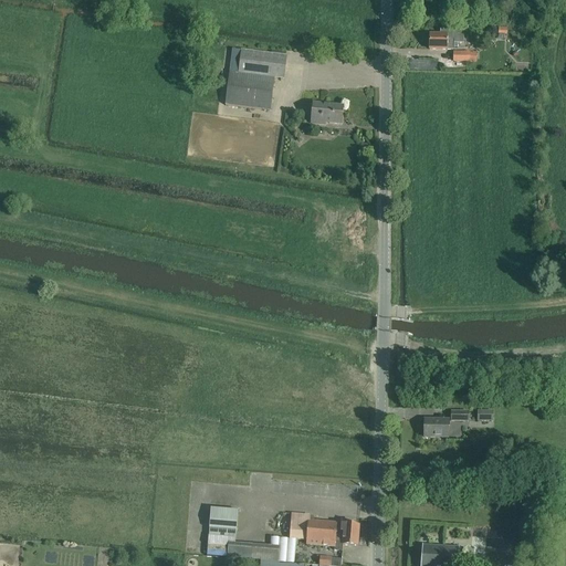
[(430,35),(429,50),(454,50),(454,49),(458,49),(458,44),(464,44),(464,31),(440,30),(440,35),(430,35)]
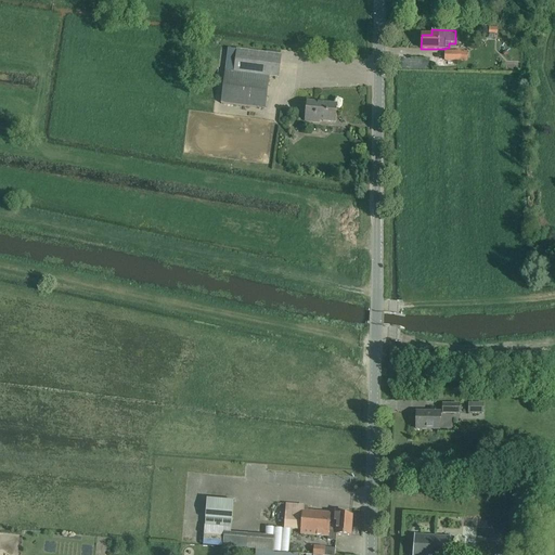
[(226,72),(221,104),(265,110),(269,77),(278,78),(281,56),(237,50),(234,73),(226,72)]
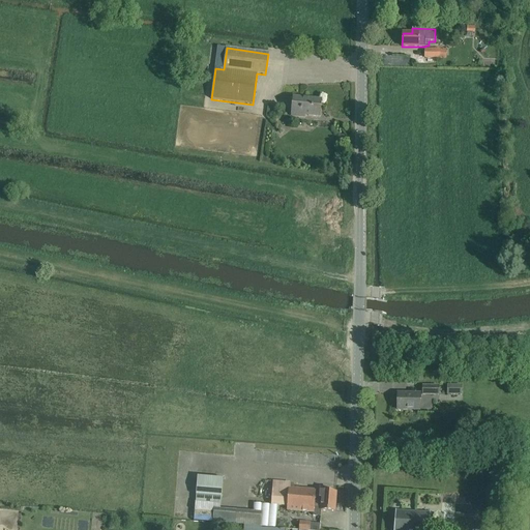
[(439,58),(440,49),(424,49),(424,58),(439,58)]
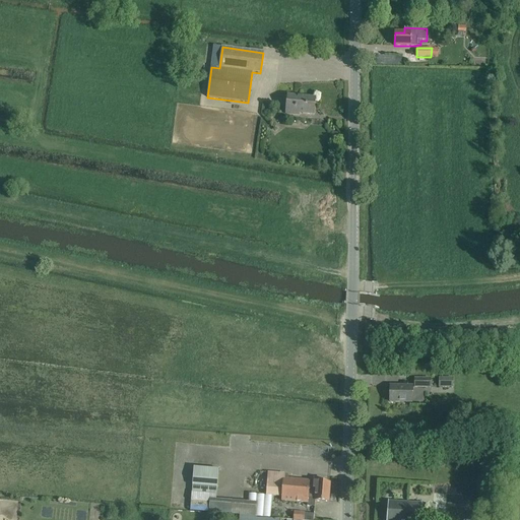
[(315,99),(287,95),(286,114),(299,116),(299,114),(314,115),(315,99)]
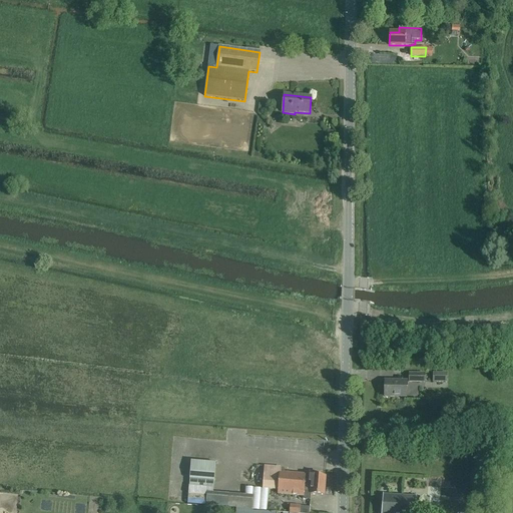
[(447,373),(433,372),(433,382),(447,382),(447,373)]
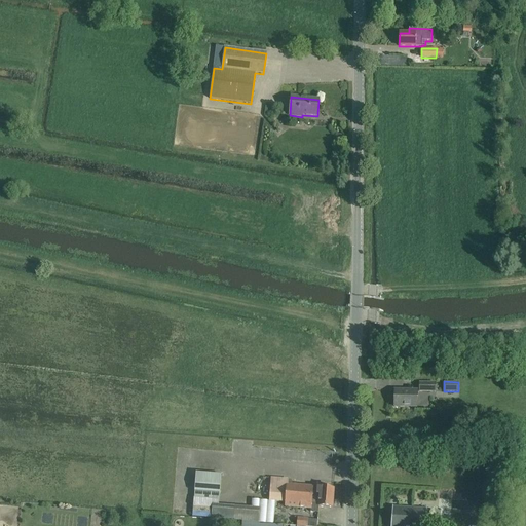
[(419,391),(435,391),(436,382),(419,382),(419,391)]
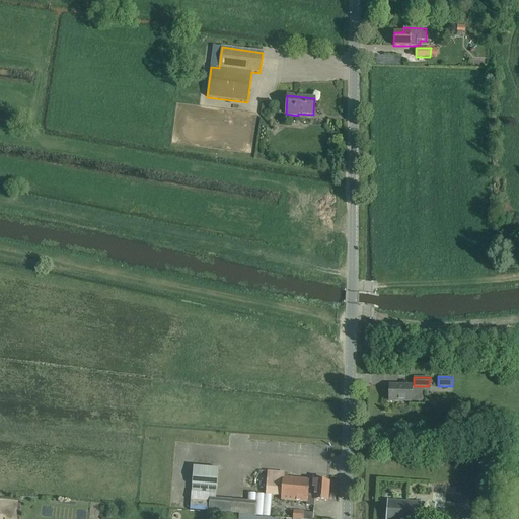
[(411,386),(399,385),(389,385),(389,401),(399,401),(411,401),(411,386)]
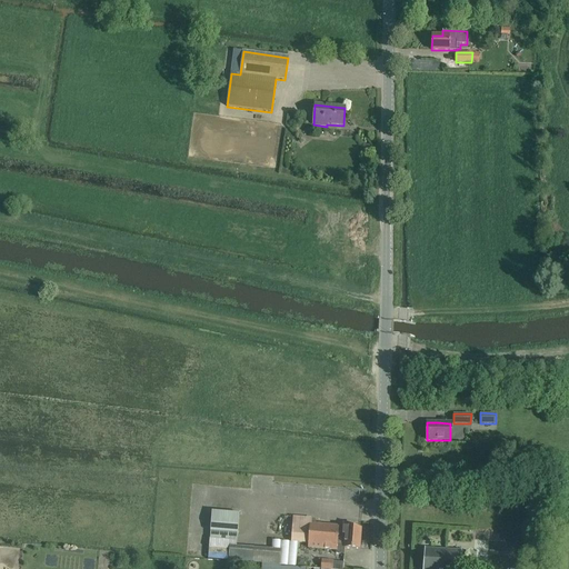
[(213,509),(211,536),(238,538),(240,511),(213,509)]
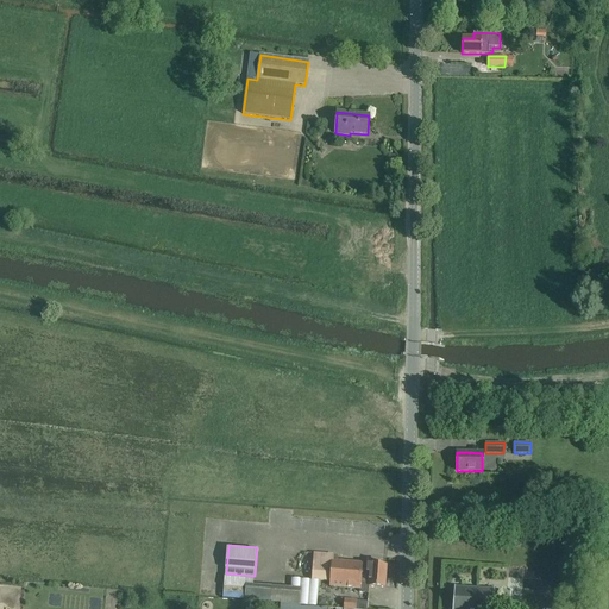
[(333,556),(314,554),(306,553),(303,579),(332,582),(331,586),(349,589),(360,589),(359,594),(369,594),(369,586),(384,588),(387,566),(377,565),(377,562),(368,560),(368,562),(362,562),(362,564),(333,562),(333,556)]
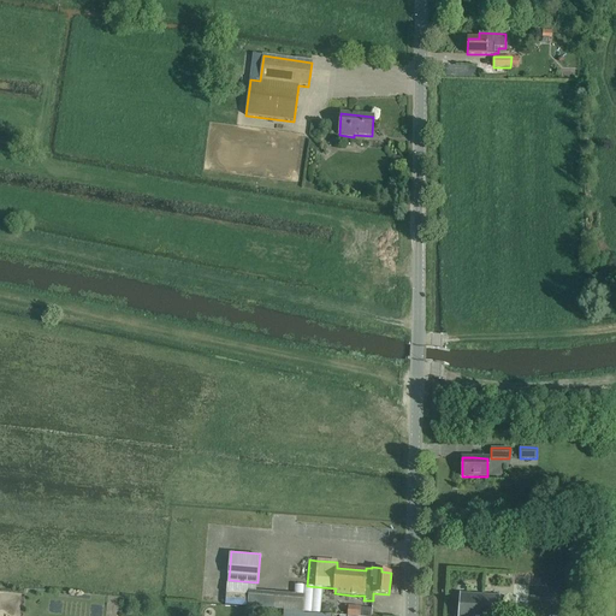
[(249,590),(248,605),(303,610),(304,594),(249,590)]
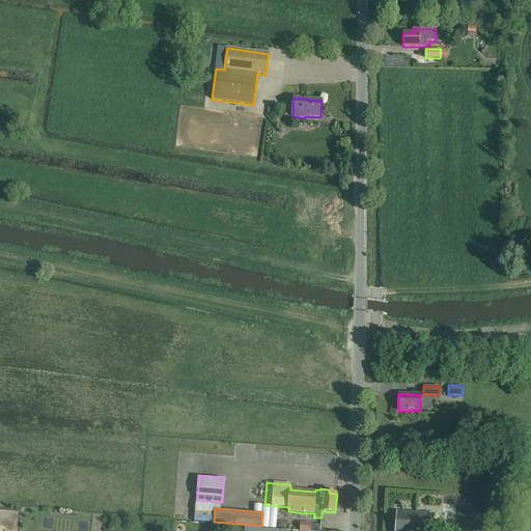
[(429,530),(430,515),(407,513),(396,512),(394,530),(429,530)]
